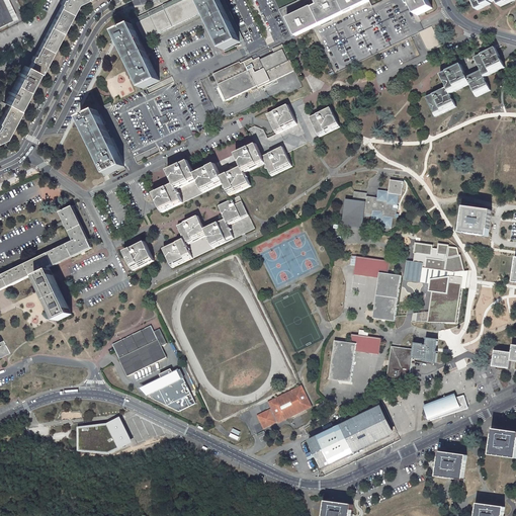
[(0,139),(5,138),(19,109),(15,107),(35,70),(38,72),(76,2),(80,0),(59,0),(59,2),(60,3),(32,54),(31,54),(29,59),(30,59),(26,66),(22,64),(18,71),(17,71),(16,73),(17,73),(8,89),(8,90),(7,89),(6,91),(7,92),(3,101),(6,103),(0,114),(0,139)]
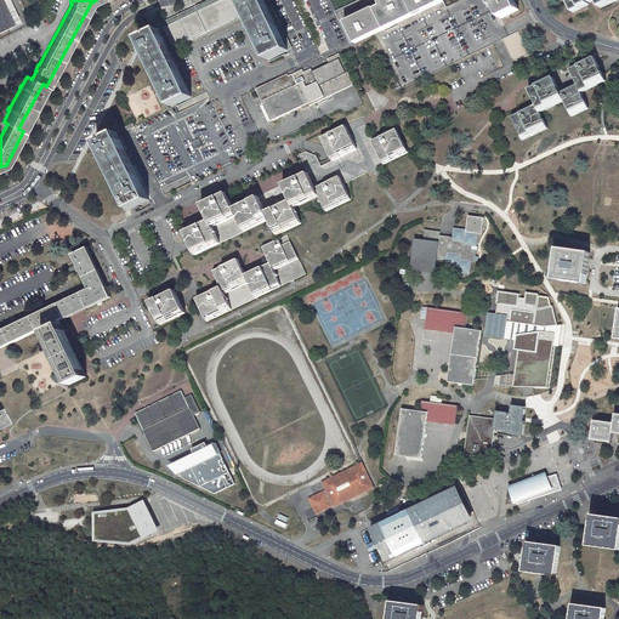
[(0,27),(13,22),(3,0),(0,0),(0,27)]
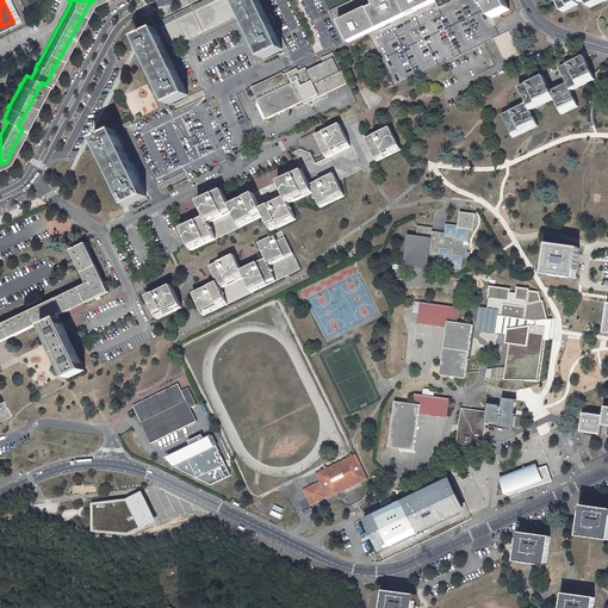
[(241,8),(236,0),(210,0),(157,25),(154,26),(156,32),(163,45),(167,44),(241,8)]
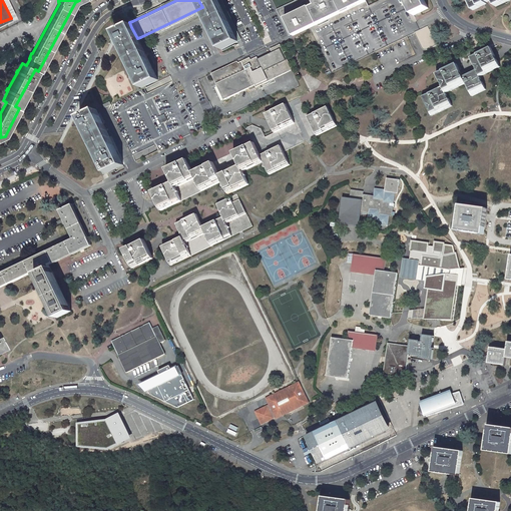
[(198,0),(202,7),(221,46),(237,38),(218,0),(198,0)]
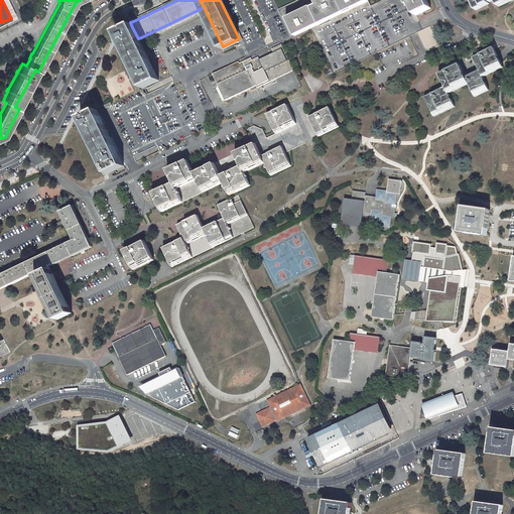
[(315,0),(317,4),(288,18),(296,34),(310,27),(368,0),(409,0),(414,10),(422,7),(428,4),(426,0),(315,0)]
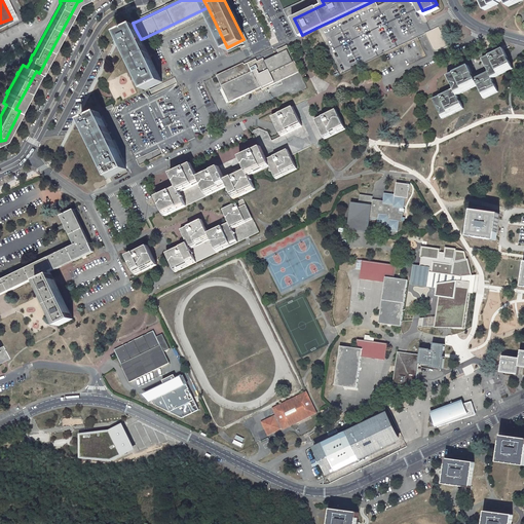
[(135,28),(133,23),(116,31),(118,35),(144,87),(160,80),(141,39),(135,28)]
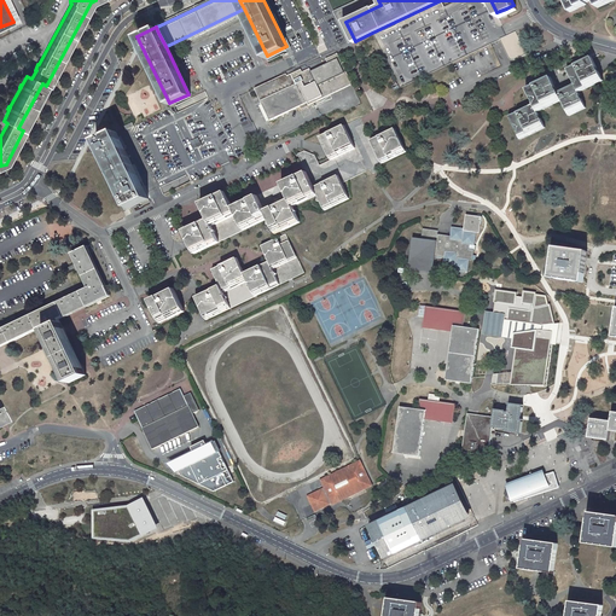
[(498,38),(505,53),(506,54),(507,56),(509,57),(511,57),(512,56),(523,51),(512,29),(498,38)]
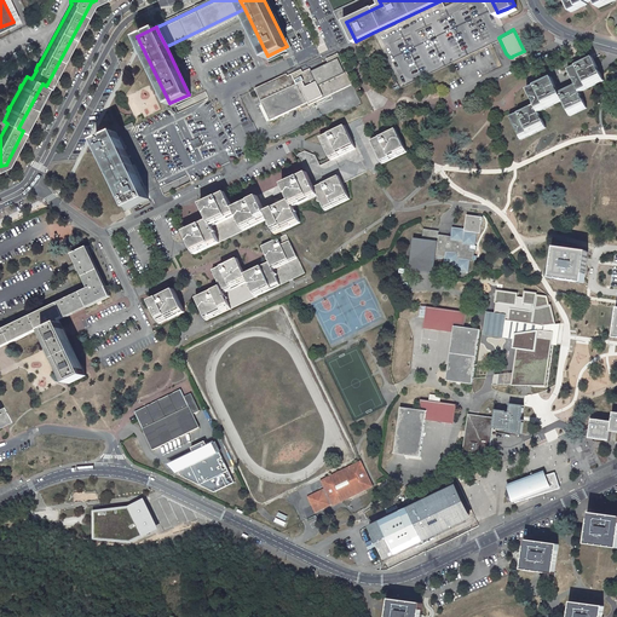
[(269,81),(254,87),(270,120),(313,99),(315,103),(351,85),(352,85),(338,52),(327,58),(328,63),(312,70),(311,68),(304,71),(303,68),(289,75),(287,71),(269,81)]
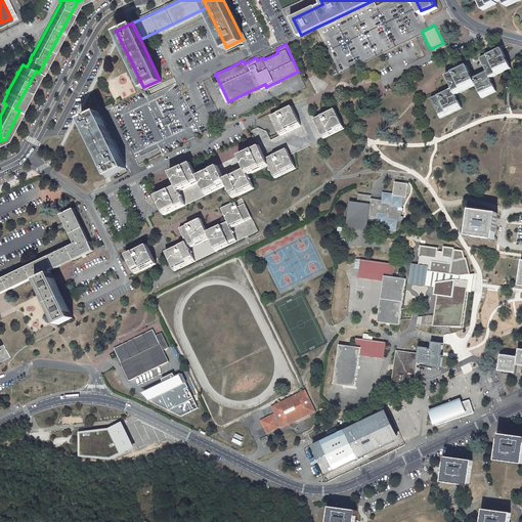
[(509,68),(499,47),(463,63),(472,84),(478,97),(493,91),(487,77),(509,68)]
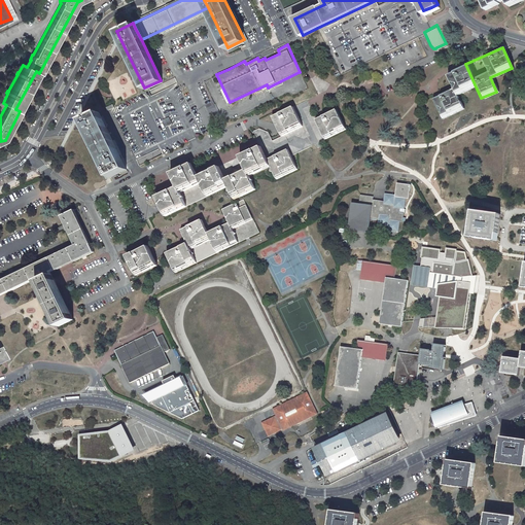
[(465,64),(444,74),(446,77),(450,89),(453,95),(475,84),(465,64)]
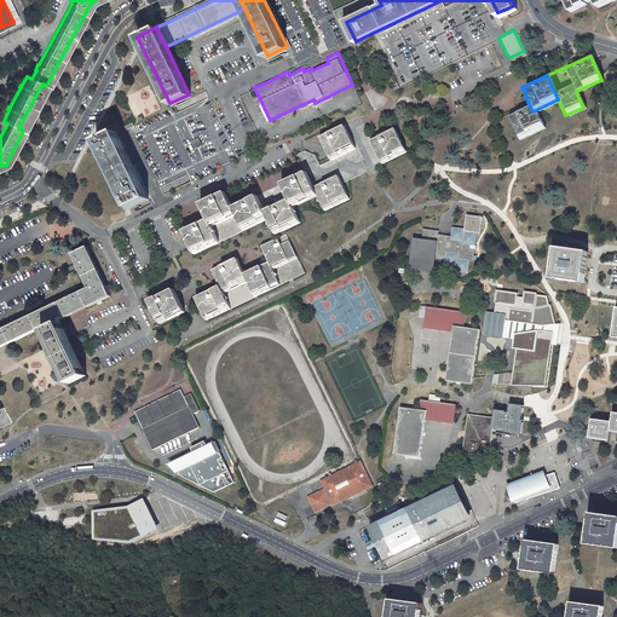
[(505,115),(515,138),(540,127),(532,111),(529,104),(505,115)]
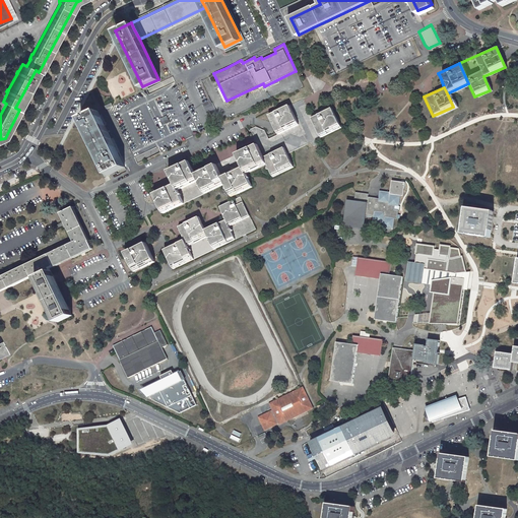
[(284,151),(338,126),(330,107),(310,117),(301,98),(267,113),(276,132),(267,136),(263,128),(255,124),(248,127),(255,142),(235,151),(241,165),(219,174),(214,162),(194,171),(188,157),(167,168),(174,181),(153,190),(163,208),(182,199),(176,186),(196,177),(202,190),(222,180),(229,193),(250,183),(244,171),(264,160),(270,174),(290,164),(284,151)]
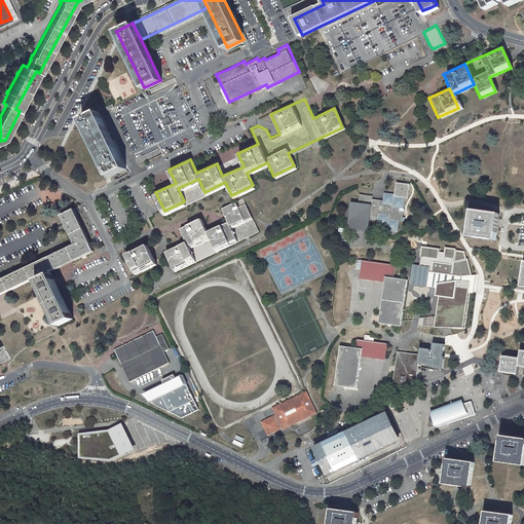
[(97,109),(79,117),(107,174),(124,165),(97,109)]
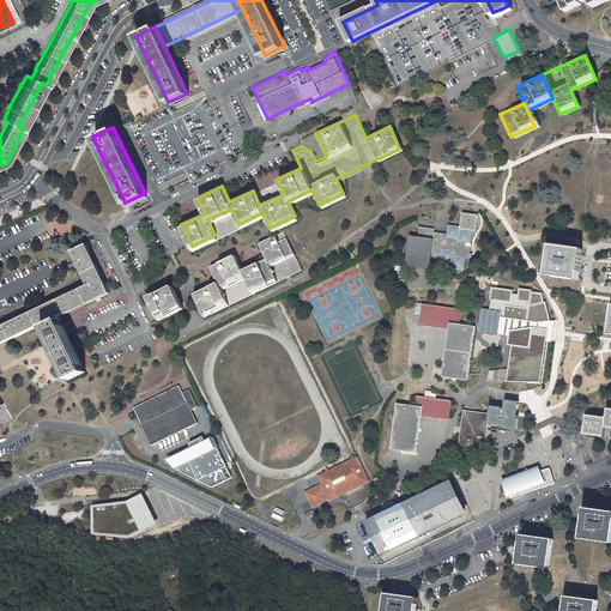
[(428,253),(439,254),(437,259),(449,260),(449,266),(461,267),(464,253),(466,253),(467,243),(464,242),(464,237),(469,239),(470,227),(475,227),(476,210),(460,207),(459,223),(446,221),(445,233),(430,231),(431,227),(416,224),(415,235),(405,235),(401,265),(427,268),(428,253)]
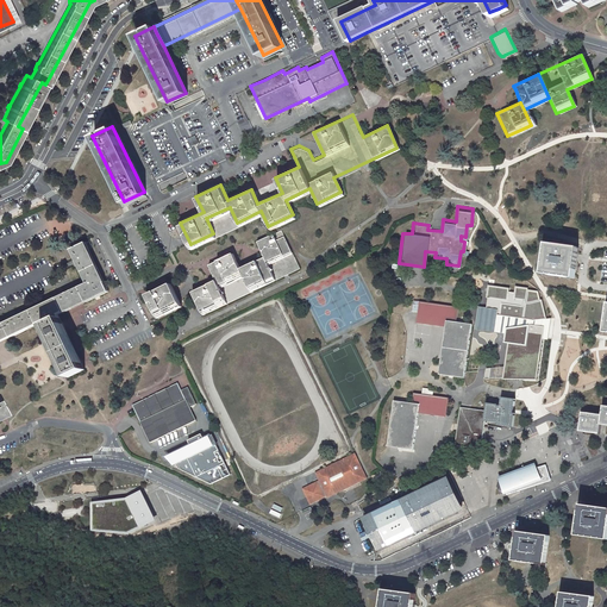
[(200,308),(295,264),(279,227),(255,238),(262,252),(238,264),(231,249),(207,261),(214,275),(191,286),(200,308)]
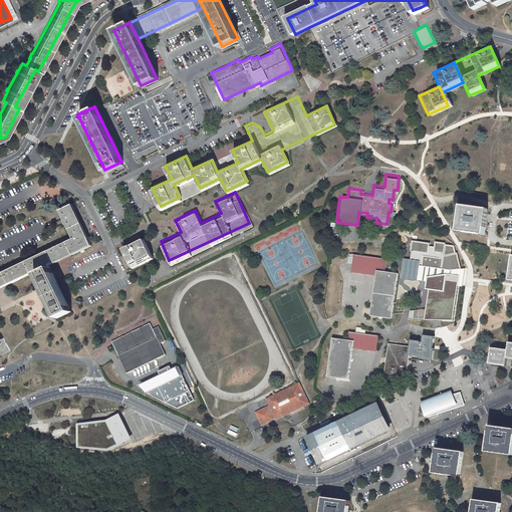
[(54,260),(90,242),(72,203),(59,209),(71,236),(46,249),(52,261),(53,260),(54,260)]
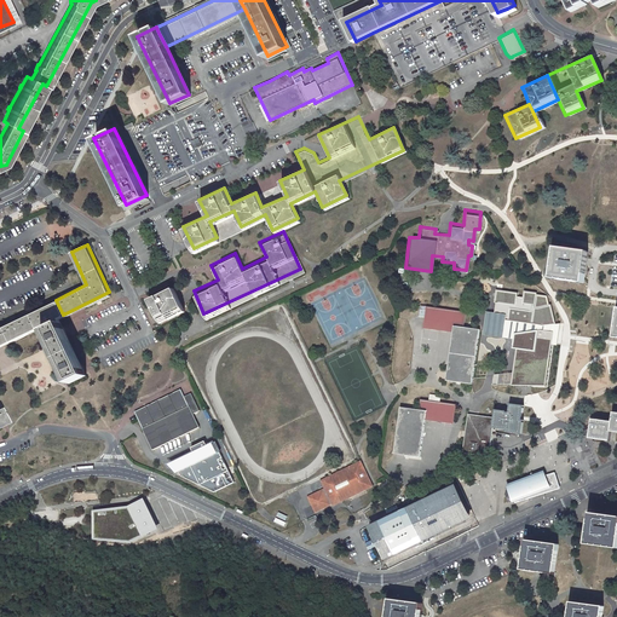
[(587,253),(554,248),(549,280),(582,284),(587,253)]
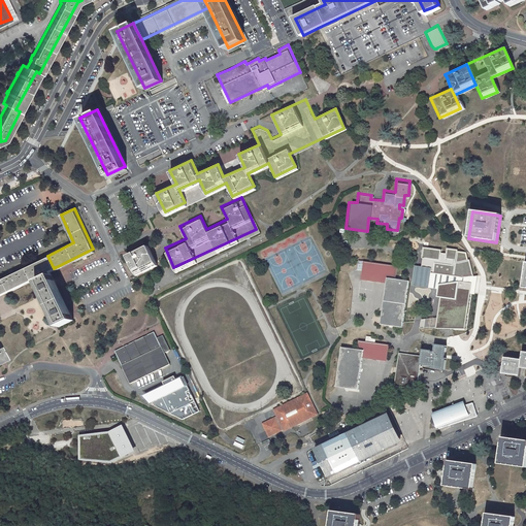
[(148,242),(128,251),(136,268),(155,260),(148,242)]
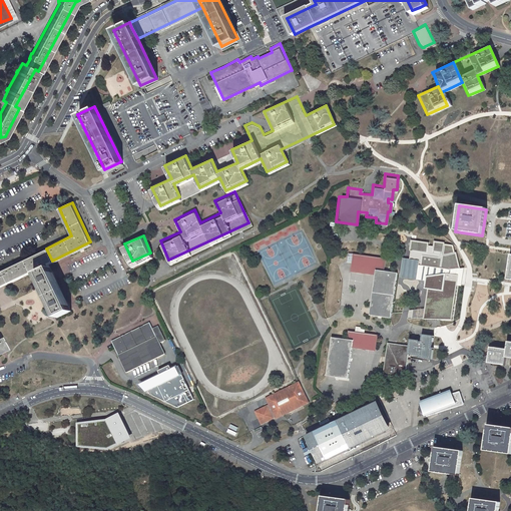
[(427,242),(410,239),(408,249),(409,249),(408,260),(403,259),(402,272),(415,274),(416,264),(439,266),(440,257),(438,257),(439,250),(441,251),(442,241),(432,240),(432,245),(426,244),(427,242)]
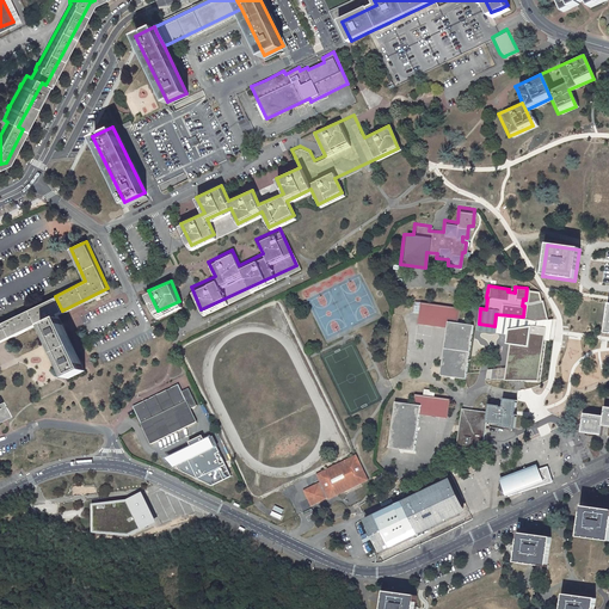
[(55,296),(0,323),(0,339),(41,320),(67,377),(84,370),(57,313),(62,311),(55,296)]
